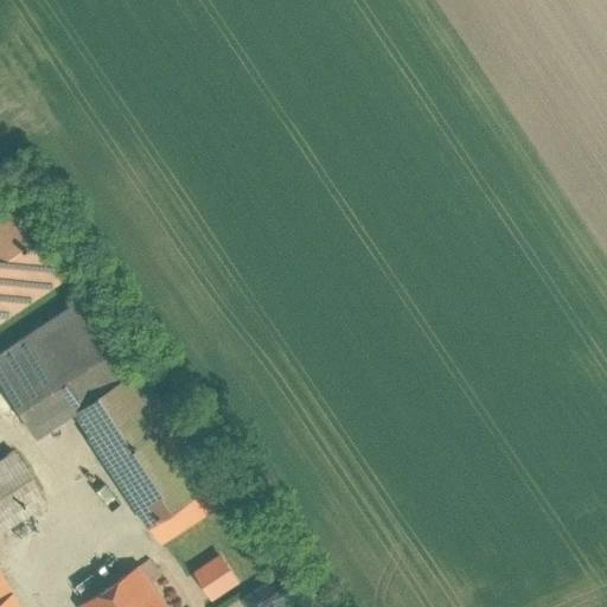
[(0,323),(65,280),(7,192),(0,197),(0,323)]
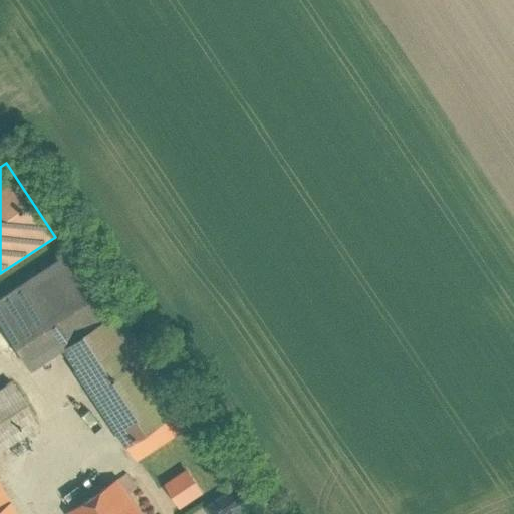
[(124,452),(172,420),(66,260),(0,303),(0,332),(27,374),(59,353),(124,452)]
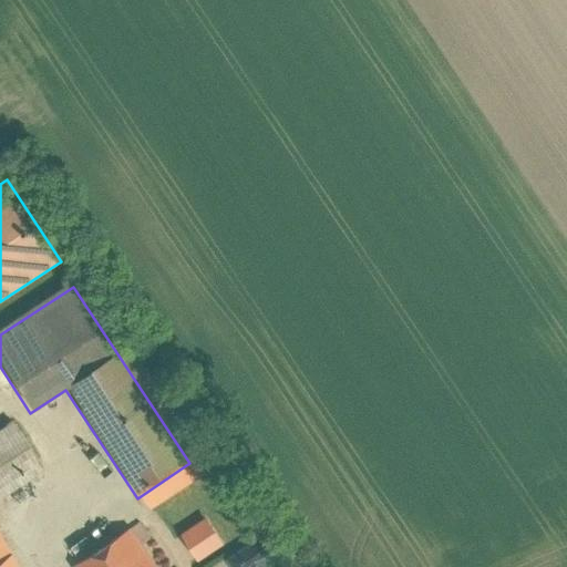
[(0,431),(0,566),(16,566),(0,540),(0,500),(42,474),(11,424),(0,431)]
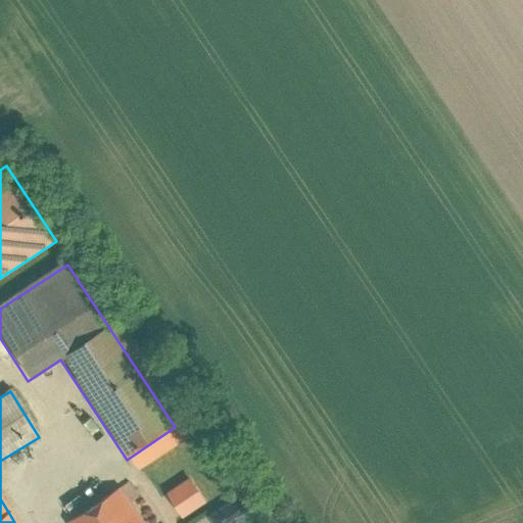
[(60,522),(160,522),(128,476),(60,522)]
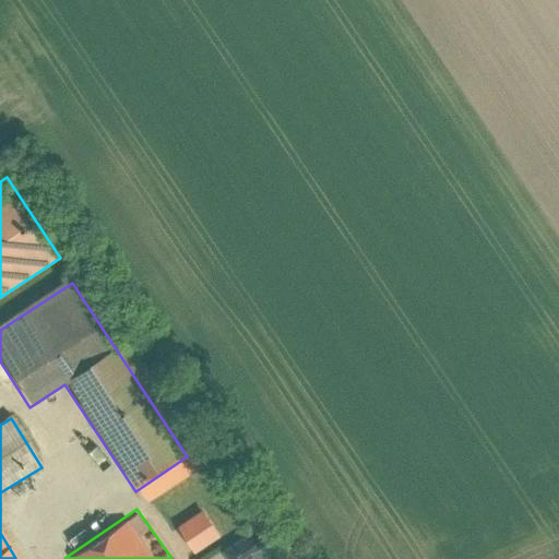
[(201,513),(174,532),(193,558),(221,539),(201,513)]
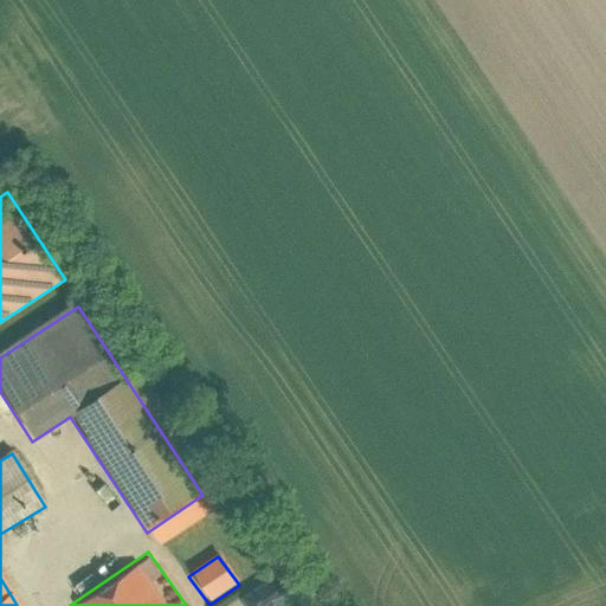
[(281,605),(266,585),(242,603),(244,605),(281,605)]
